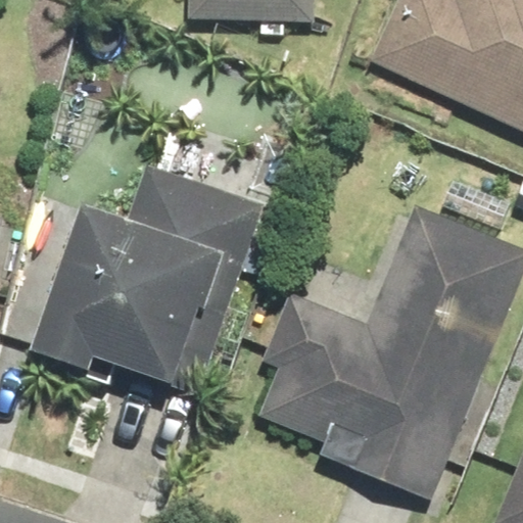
[(188,0),(188,19),(312,21),(311,0),(188,0)]
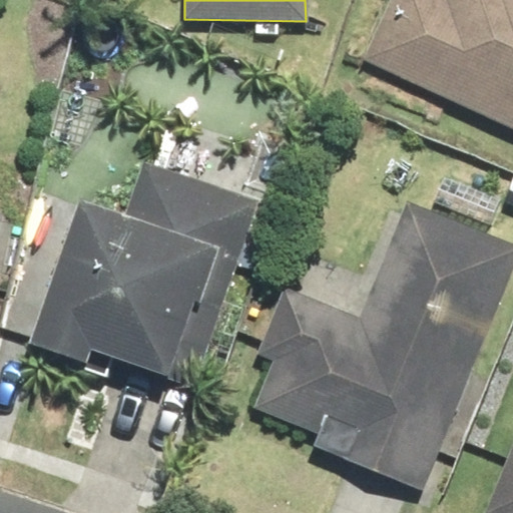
[(512,0),(392,0),(365,58),(512,126),(512,0)]
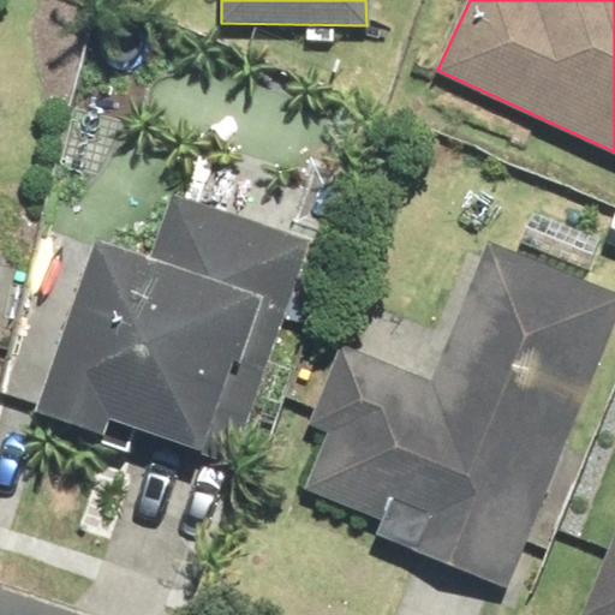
[(93,237),(30,412),(101,437),(107,419),(232,464),(310,246),(172,197),(150,257),(93,237)]
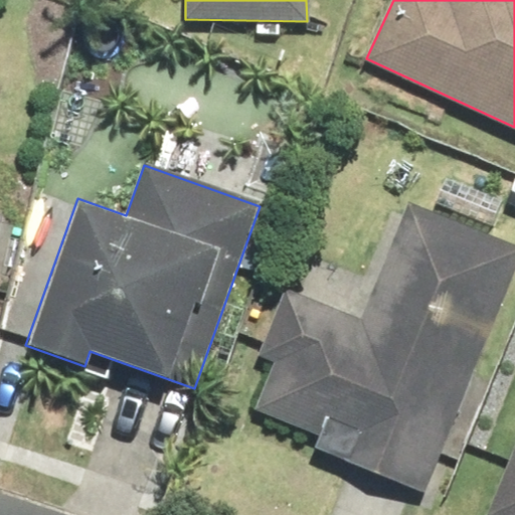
[(363,323),(286,292),(259,358),(274,364),(255,410),(318,436),(313,447),(423,492),(514,268),(514,250),(410,209),(363,323)]
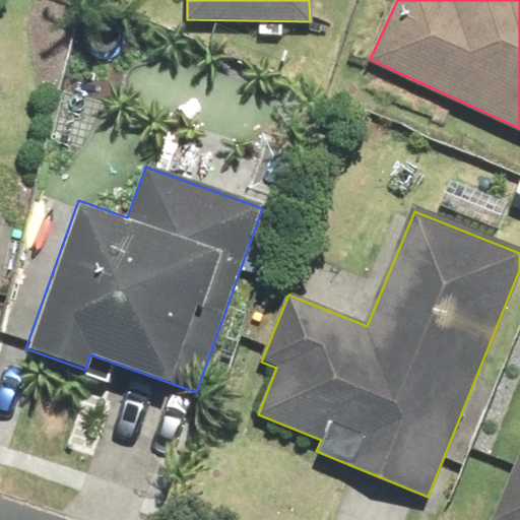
[(519,519),(519,456),(494,519),(519,519)]
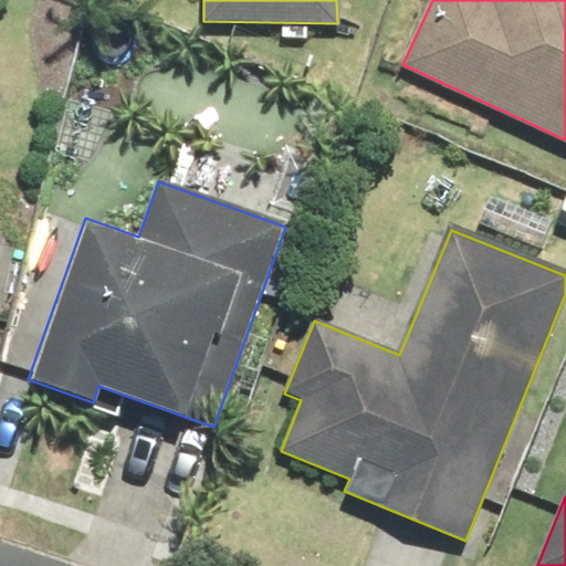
All buildings are outlined.
